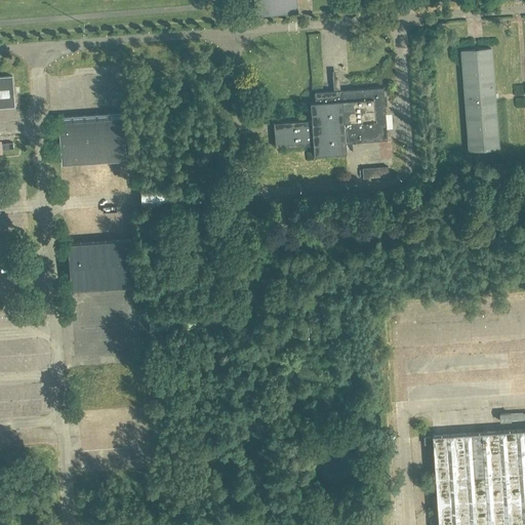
[(253,0),(255,16),(256,15),(264,15),(265,15),(273,14),(281,13),(281,14),(282,14),(282,13),(289,13),(290,13),(297,12),(298,12),(297,0),(253,0)]
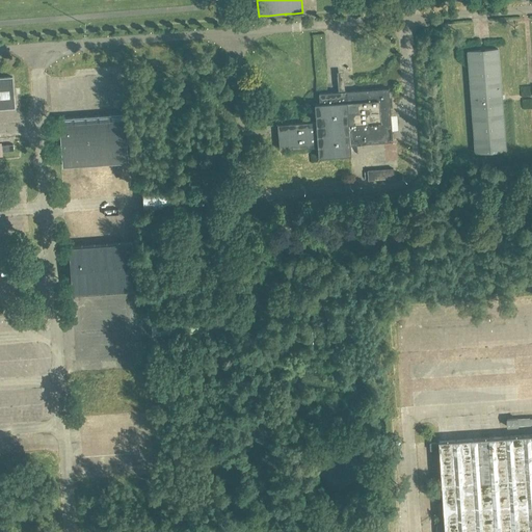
[(505,151),(502,104),(498,49),(468,51),(476,153),(505,151)]
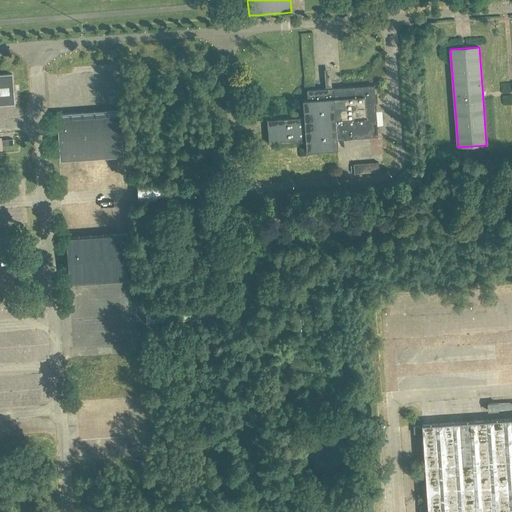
[(0,74),(0,103),(14,103),(12,74),(0,74)]
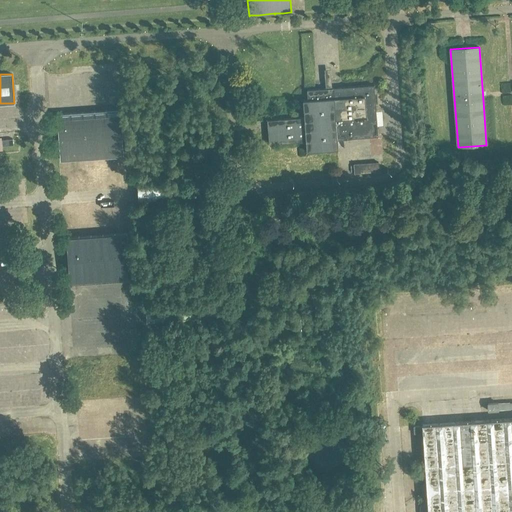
[(378,136),(377,125),(374,85),(332,88),(331,81),(325,82),(326,89),(307,90),(308,100),(303,100),(304,117),(267,120),(269,144),(306,141),(307,151),(338,149),(337,139),(378,136)]
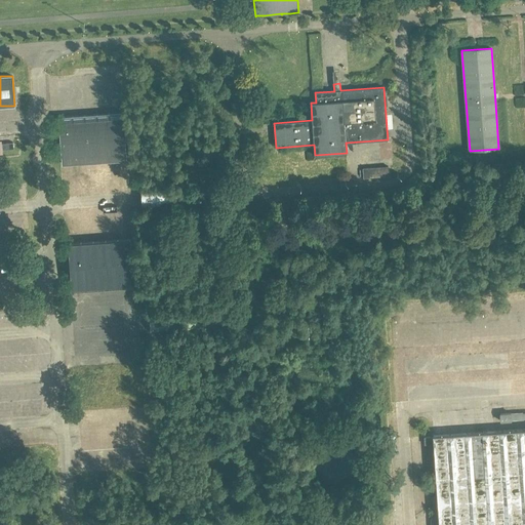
[(125,160),(122,113),(59,117),(63,164),(125,160)]
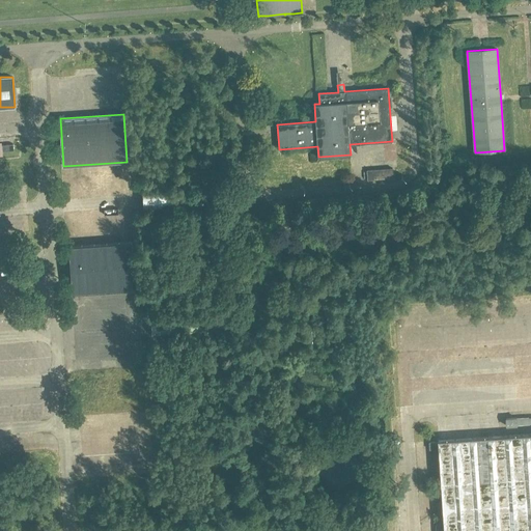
[(0,143),(0,154),(3,154),(2,149),(14,148),(14,142),(0,143)]
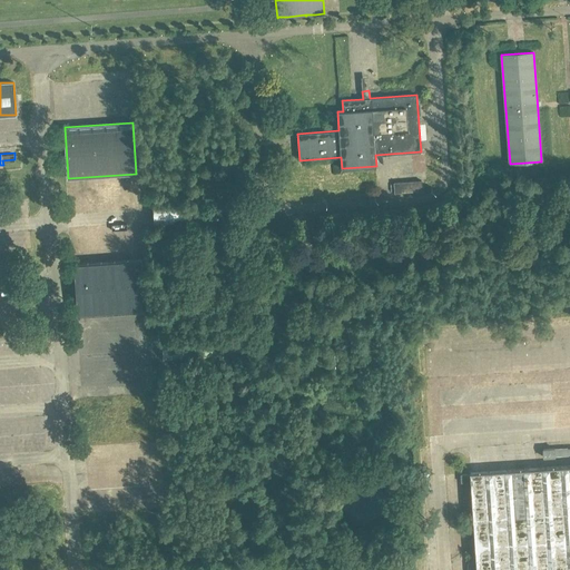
[(391,193),(394,192),(395,193),(422,192),(421,180),(394,183),(394,185),(391,185),(391,193)]
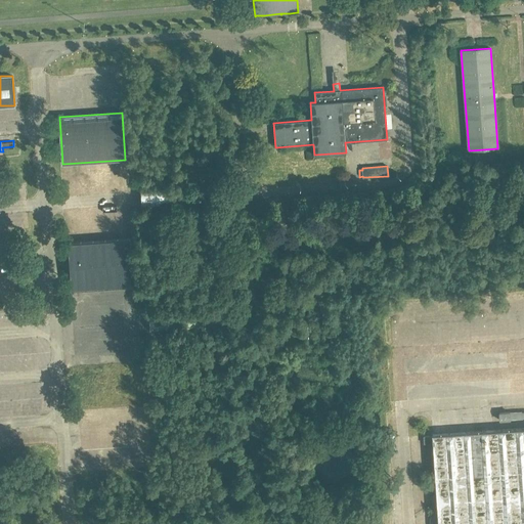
[(140,187),(142,208),(142,210),(203,206),(202,189),(201,183),(140,187)]
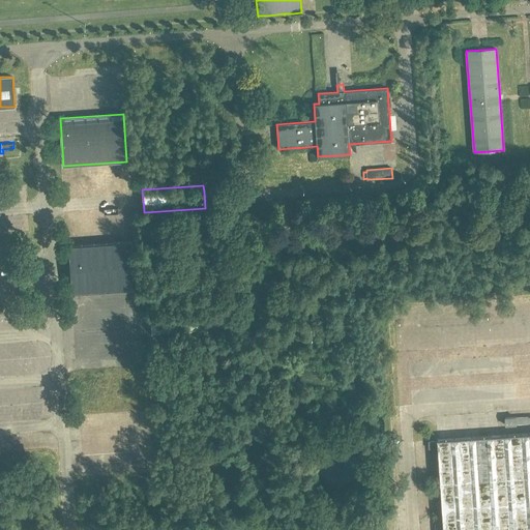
[(135,288),(131,242),(69,246),(72,292),(135,288)]
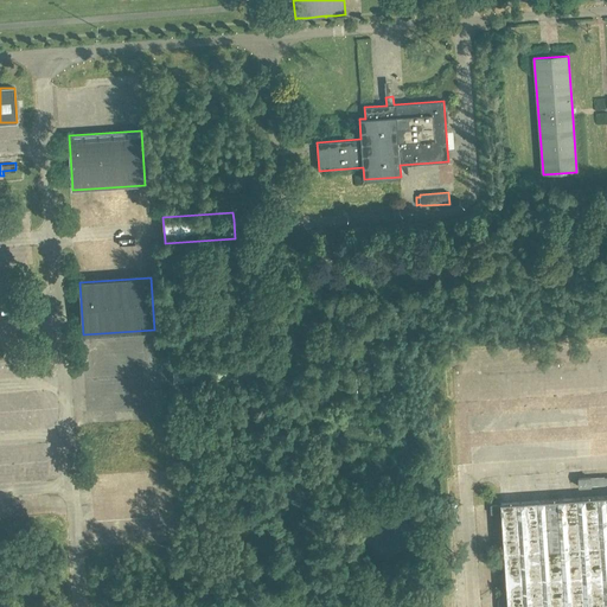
[(606,485),(606,477),(590,478),(579,479),(579,487),(590,486),(606,485)]
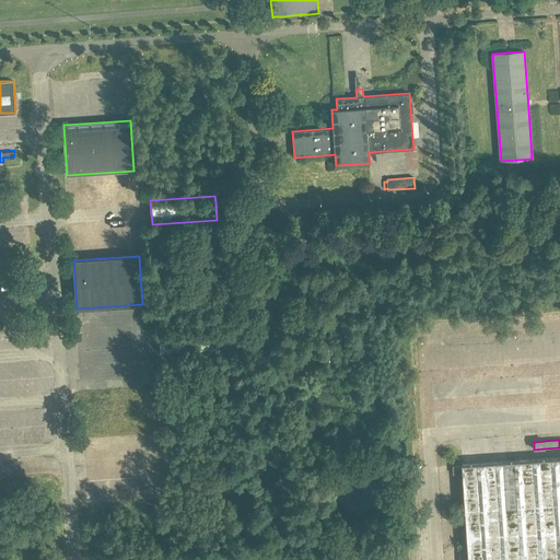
[(462,474),(466,539),(467,559),(559,559),(559,457),(462,464),(462,466),(453,466),(453,475),(462,474)]
